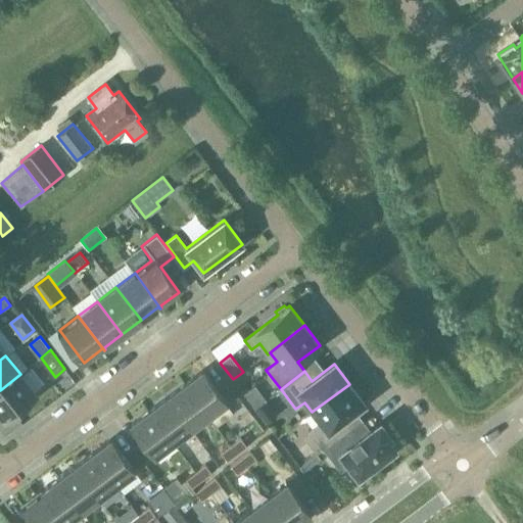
[(185,384),(208,416),(227,401),(203,371),(185,384)]
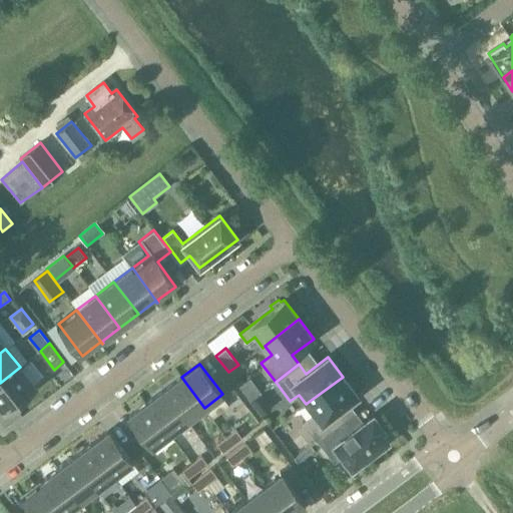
[(0,383),(0,407),(3,411),(35,386),(20,367),(0,383)]
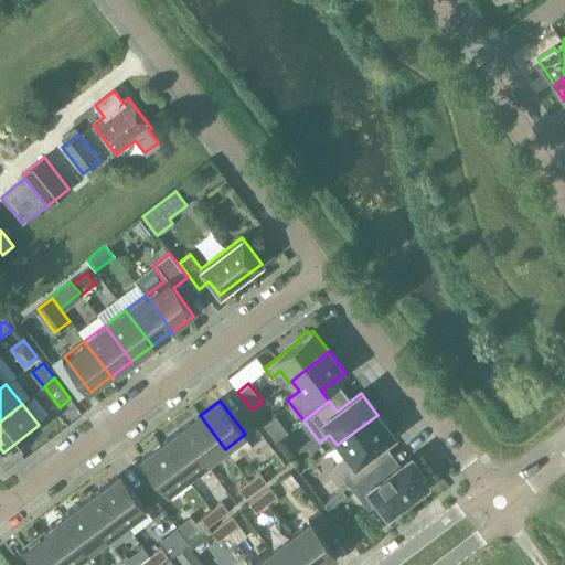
[(180,429),(205,464),(225,449),(200,415),(180,429)]
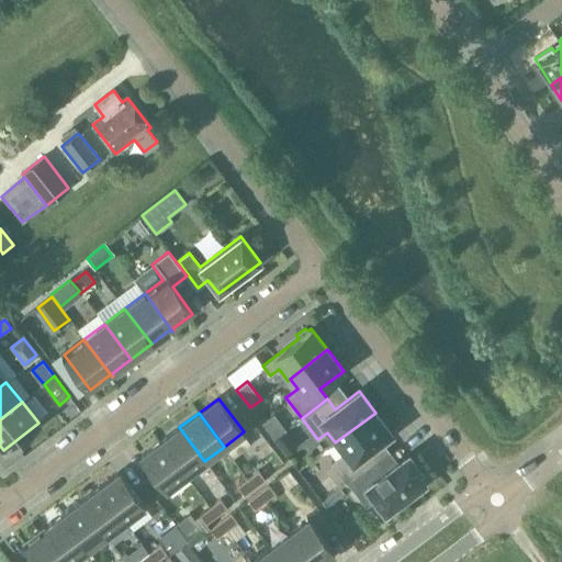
[(347,484),(349,482),(375,462),(368,451),(391,434),(375,413),(335,442),(344,453),(330,463),(347,484)]
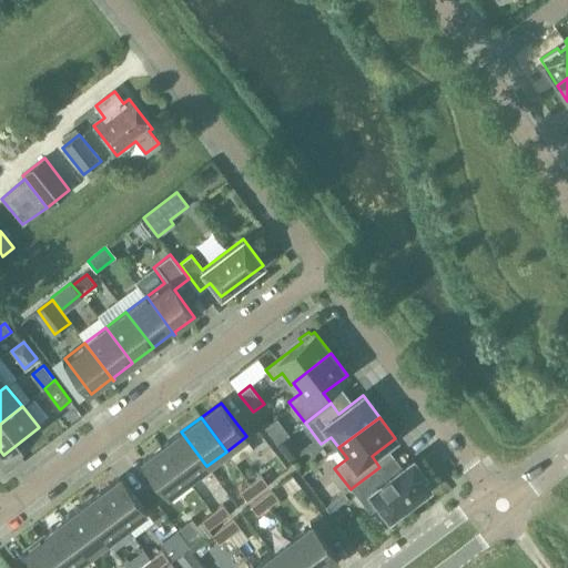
[(181,432),(162,446),(188,480),(206,466),(181,432)]
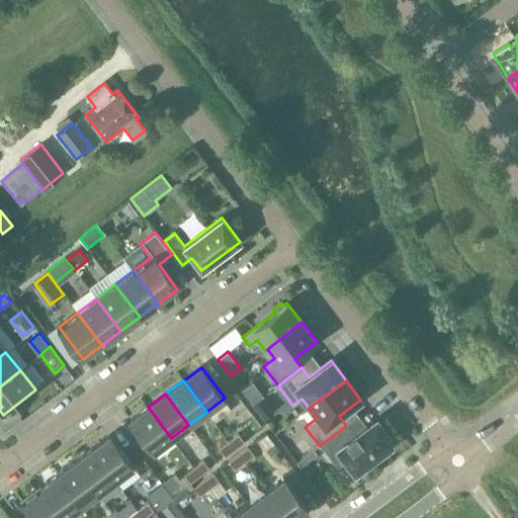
[(273,411),(263,398),(253,406),(263,419),(273,411)]
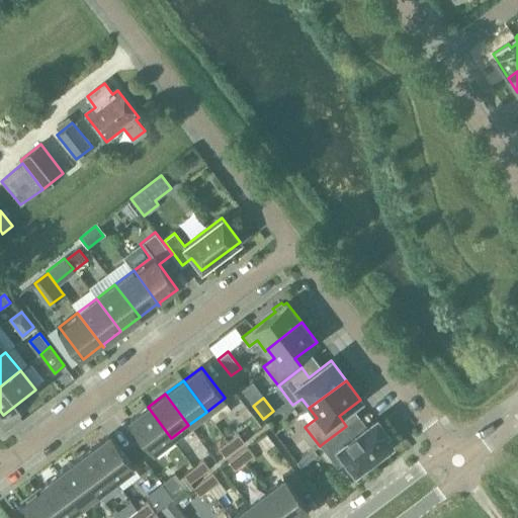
[(130,421),(153,451),(171,438),(148,407),(130,421)]
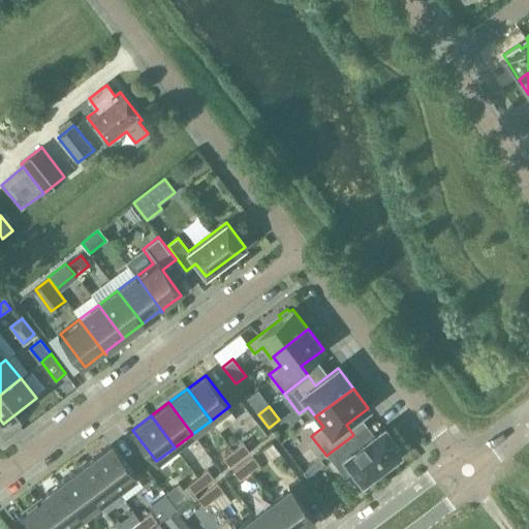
[(353,435),(329,454),(344,475),(352,469),(363,483),(369,477),(371,480),(381,472),(379,469),(399,455),(392,444),(395,442),(384,429),(364,444),(363,443),(361,444),(353,435)]
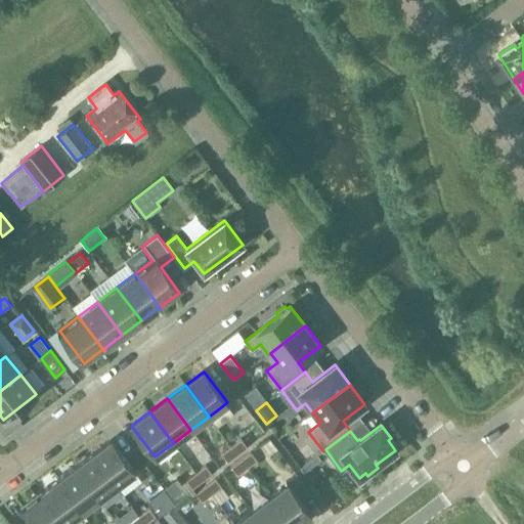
[(231,446),(236,453),(247,446),(241,439),(231,446)]
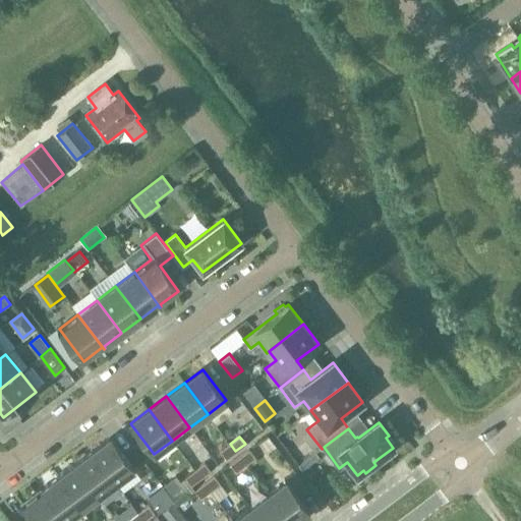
[(93,452),(116,482),(134,469),(111,438),(93,452)]
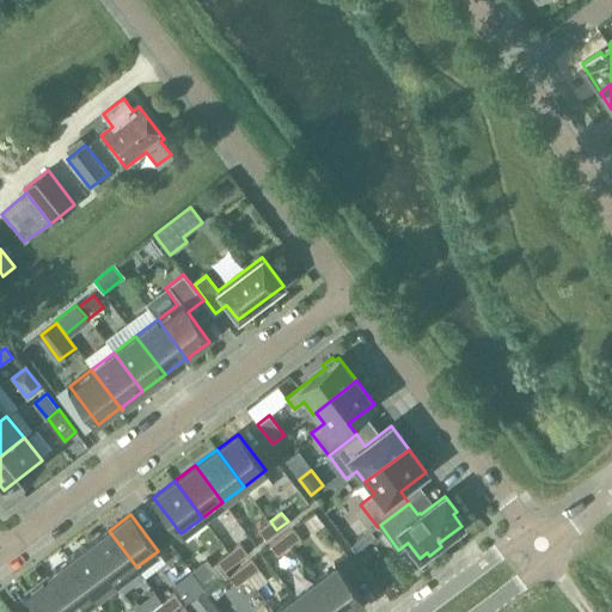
[(270,521),(258,530),(265,539),(276,530),(270,521)]
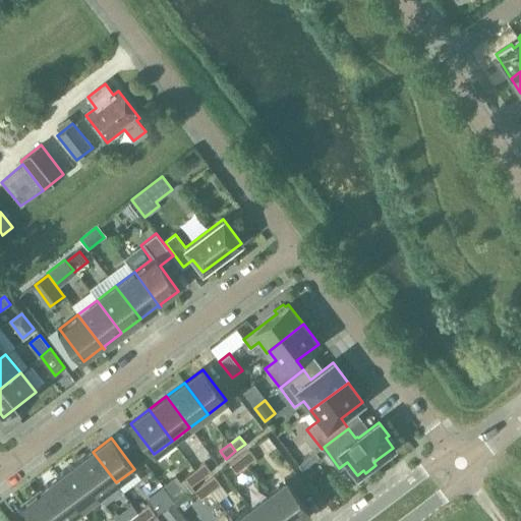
[(249,450),(239,457),(245,464),(255,457),(249,450)]
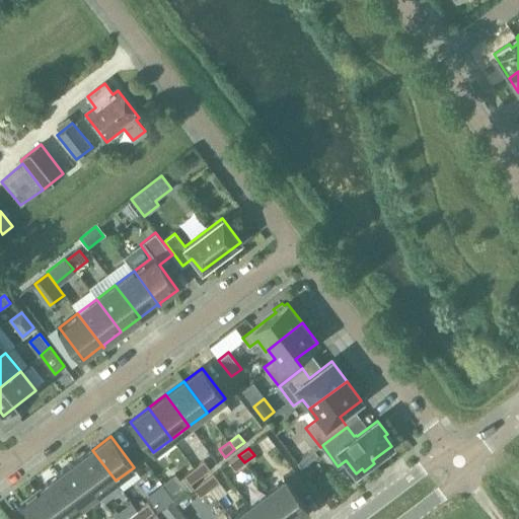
[(92,450),(74,463),(98,494),(116,480),(92,450)]
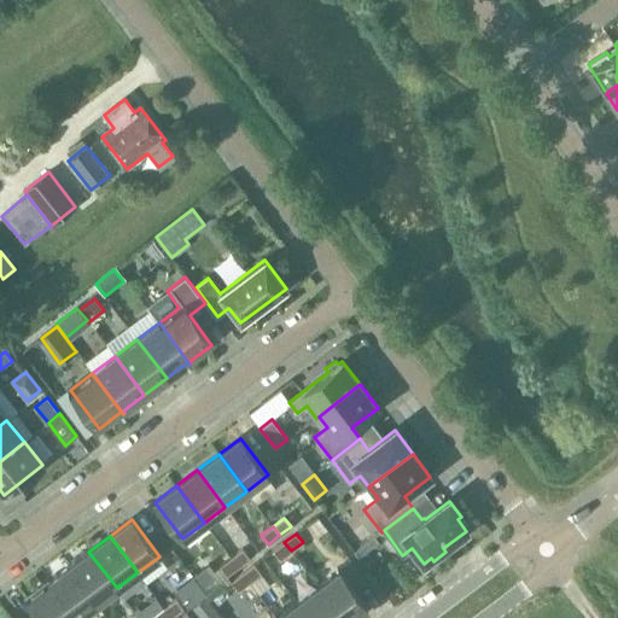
[(284,542),(273,551),(280,559),(291,551),(284,542)]
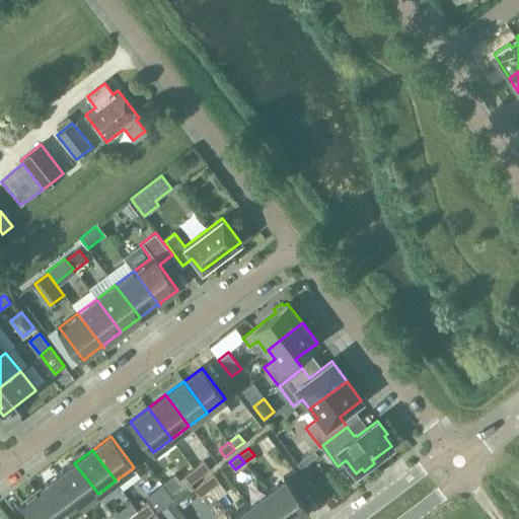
[(203,461),(194,468),(200,476),(209,468),(203,461)]
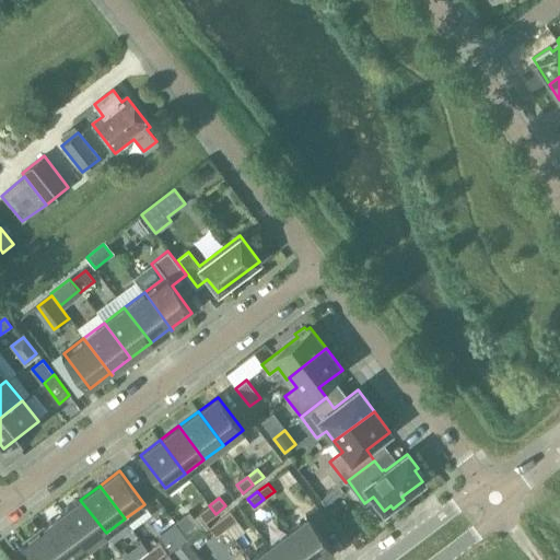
[(80,500),(61,514),(86,547),(106,533),(80,500)]
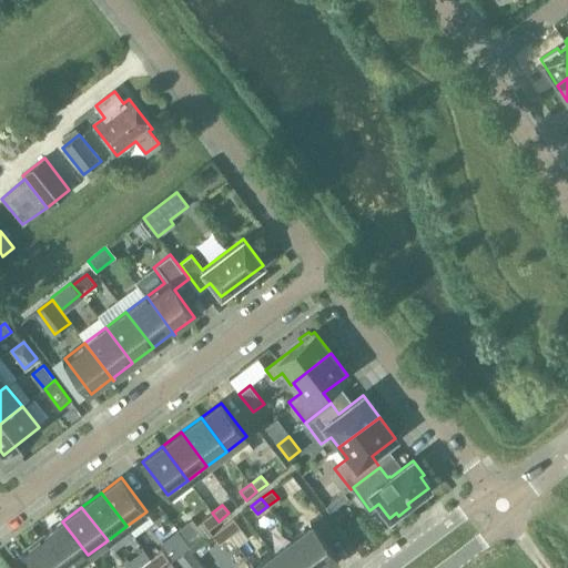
[(212,513),(201,520),(208,529),(219,521),(212,513)]
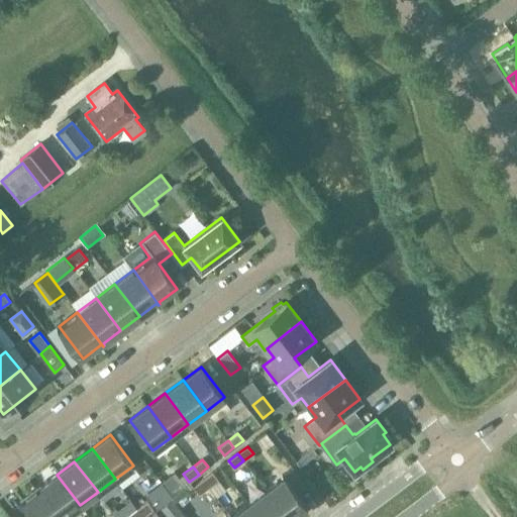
[(212,473),(203,480),(208,488),(218,481),(212,473)]
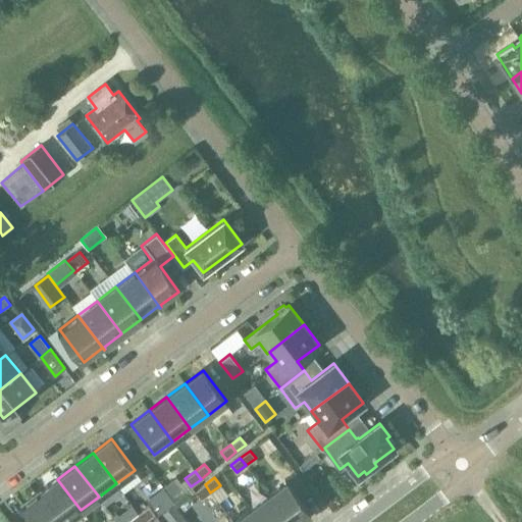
[(40,492),(62,521),(64,521),(81,510),(57,479),(40,492)]
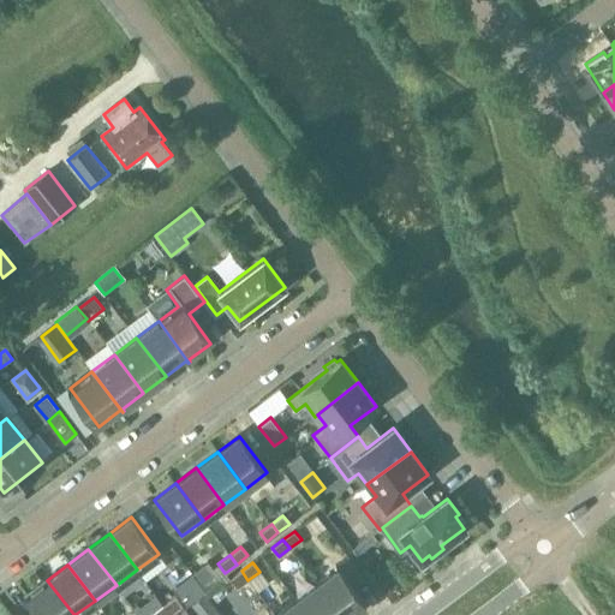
[(338,568),(317,584),(341,614),(351,614),(365,604),(338,568)]
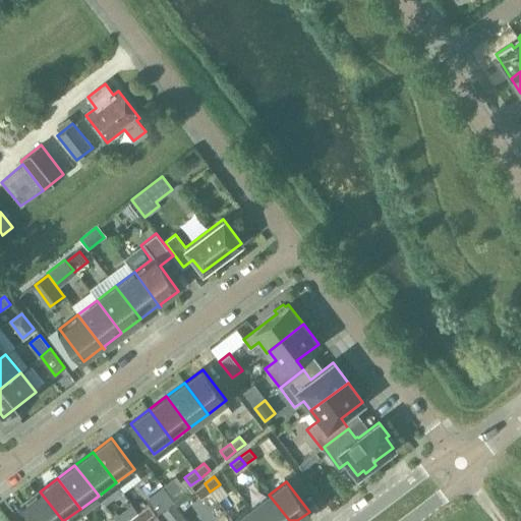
[(205,483),(194,490),(200,499),(210,491),(205,483)]
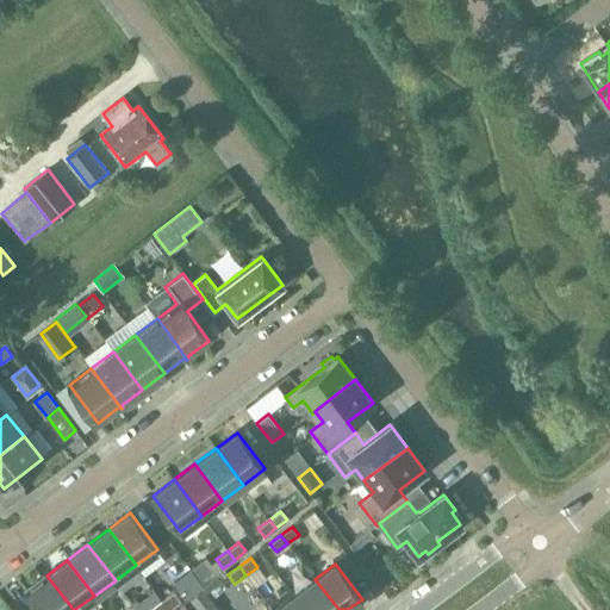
[(25,591),(38,609),(73,609),(47,576),(25,591)]
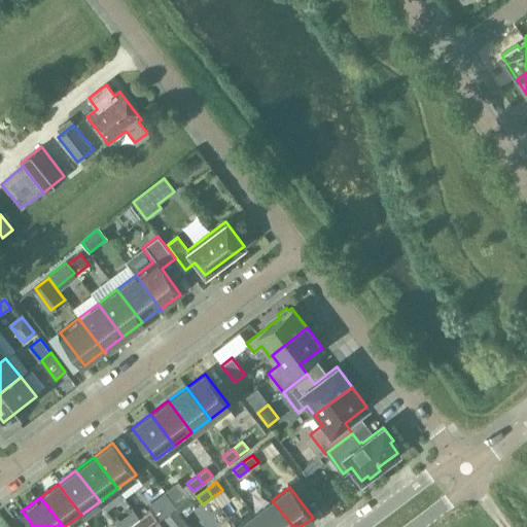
[(292,526),(272,500),(254,514),(265,526),(292,526)]
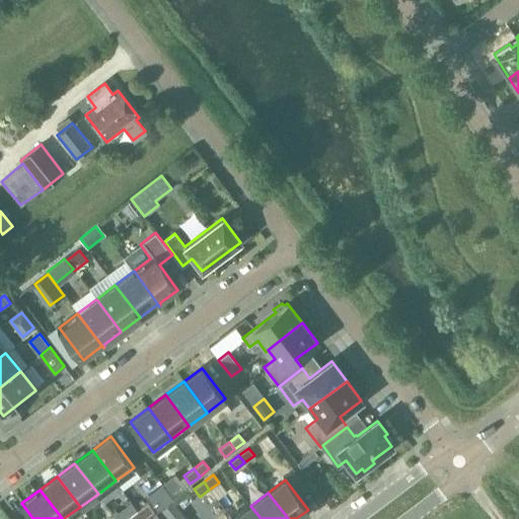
[(165,494),(156,501),(161,508),(171,501),(165,494)]
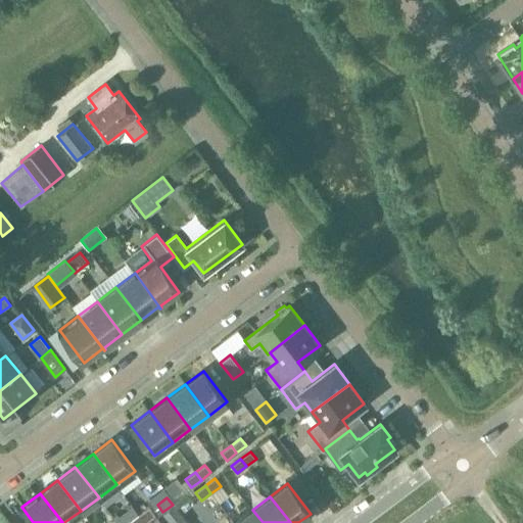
[(148,507),(139,514),(144,522),(154,515),(148,507)]
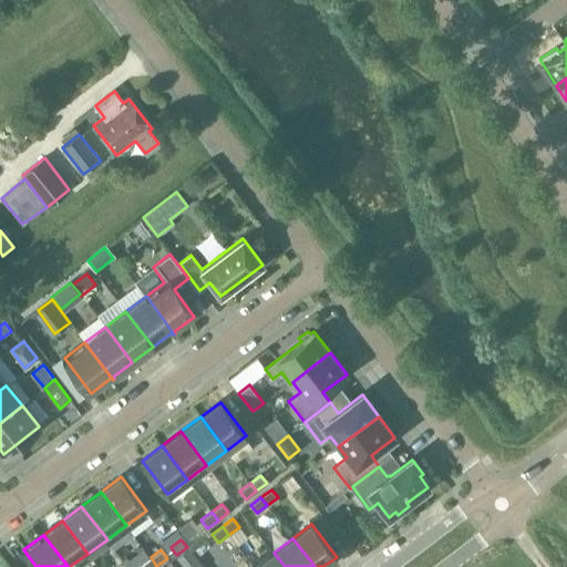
[(255,566),(254,566),(285,566),(274,553),(255,566)]
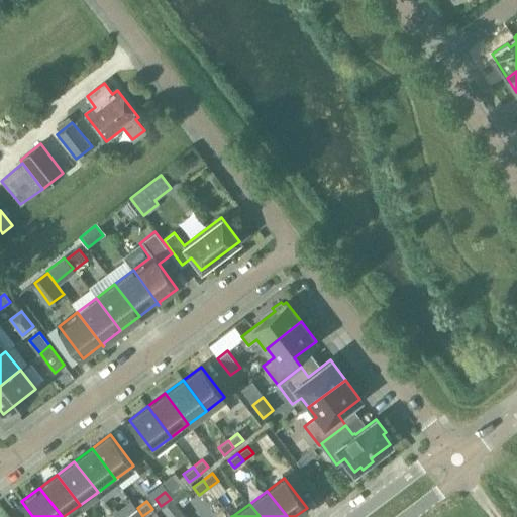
[(137,508),(128,515),(128,516),(141,516),(142,516),(137,508)]
